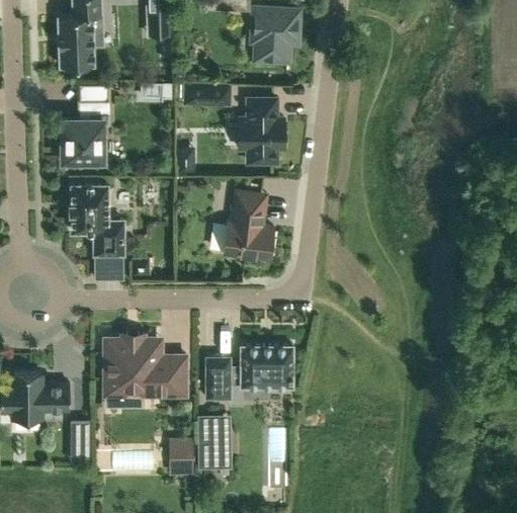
[(72,0),(74,19),(59,20),(61,69),(65,69),(65,72),(84,72),(84,69),(95,68),(94,51),(94,40),(103,39),(102,19),(101,0),(72,0)]
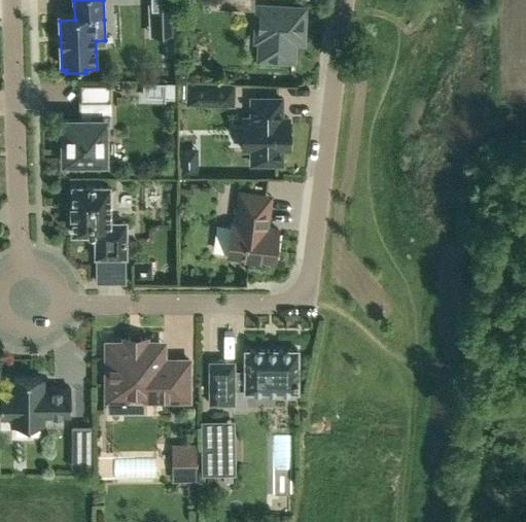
[(172,0),(149,0),(150,23),(151,38),(174,37),(174,22),(172,0)]
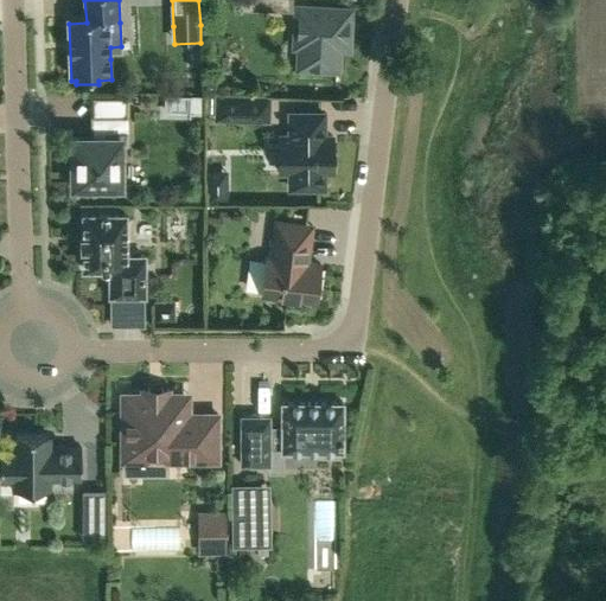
[(293,0),(250,0),(250,14),(293,17),(293,0)]
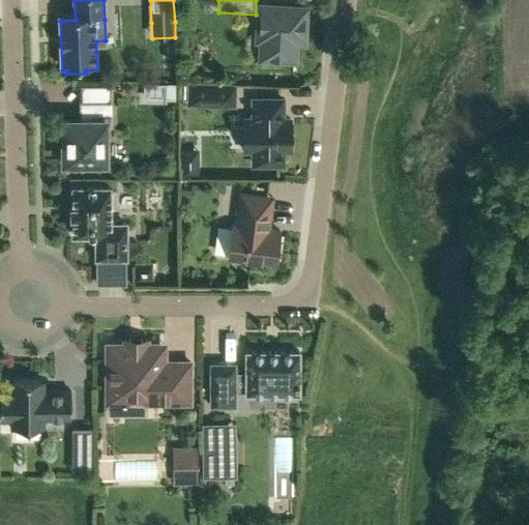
[(306,13),(261,11),(259,45),(273,46),(272,64),(295,65),(296,47),(304,47),(306,13)]
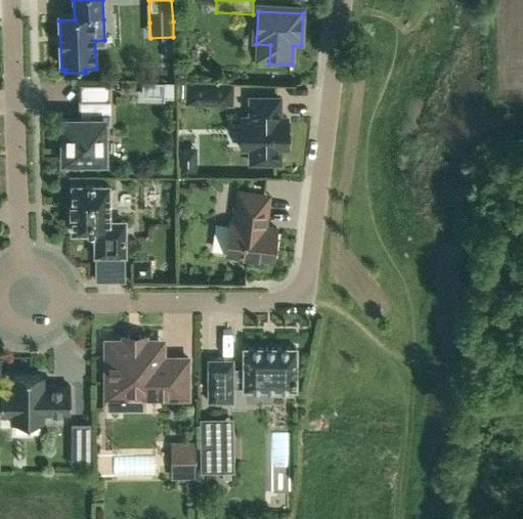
[(178,83),(144,83),(144,102),(178,102),(178,83)]
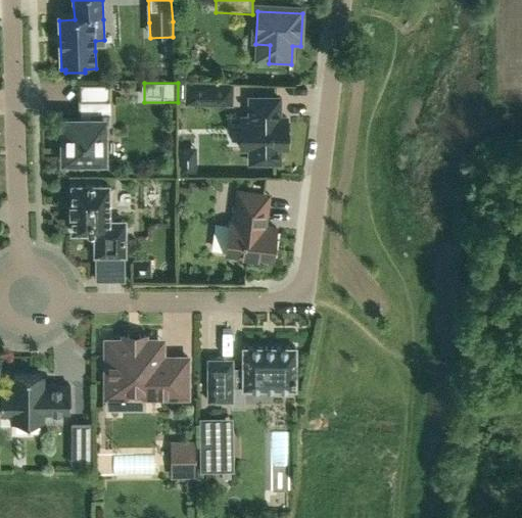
[(110,88),(81,88),(81,105),(110,105),(110,88)]
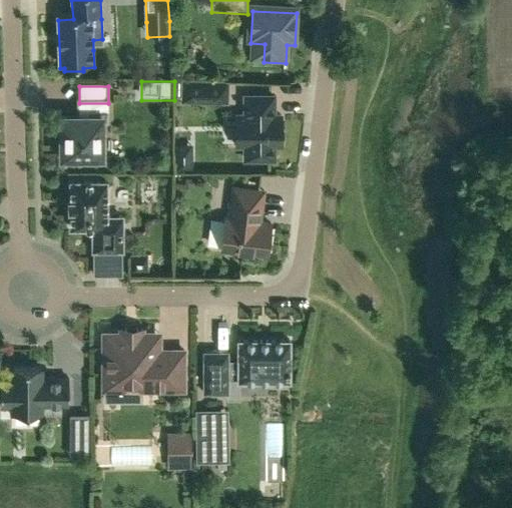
[(227,87),(184,86),(183,104),(227,105),(227,87)]
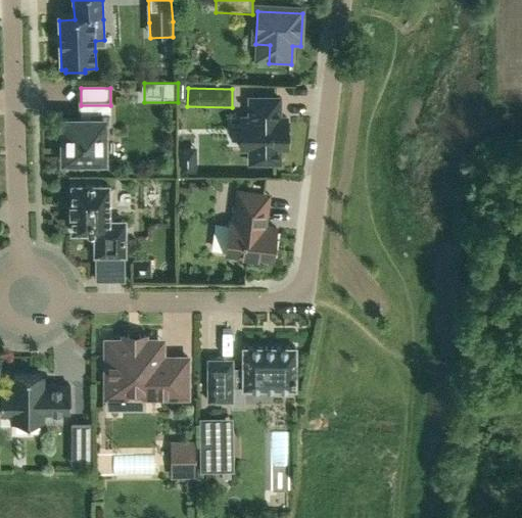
[(279,103),(251,102),(251,123),(242,123),(242,153),(253,153),(253,167),(277,167),(277,153),(287,153),(287,123),(279,123),(279,103)]
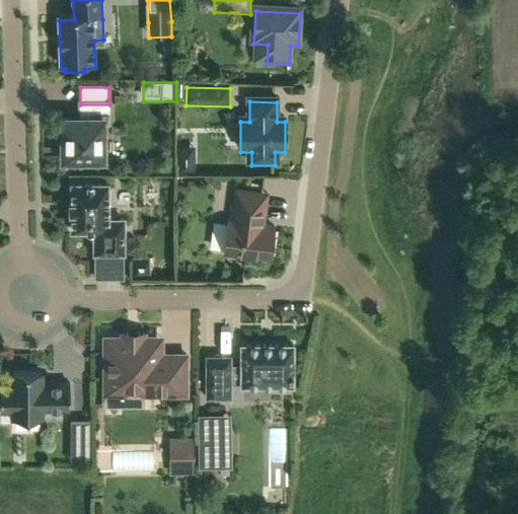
[(63,123),(63,163),(104,163),(104,128),(109,128),(109,117),(90,118),(91,123),(63,123)]
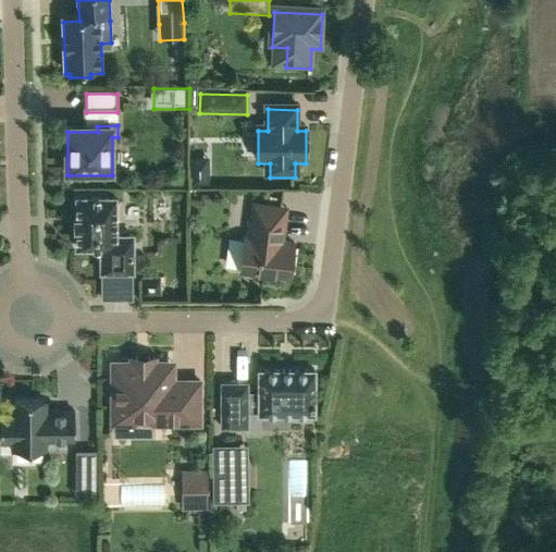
[(116,240),(116,203),(77,203),(77,253),(101,253),(101,277),(134,277),(134,240),(116,240)]
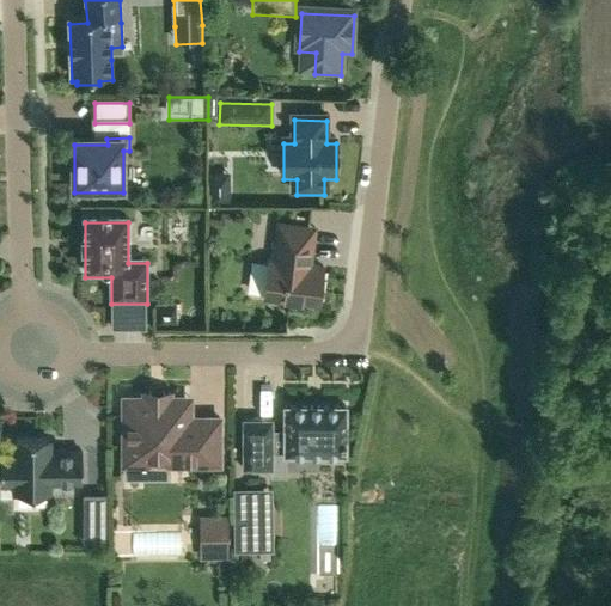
[(310,233),(280,228),(275,265),(270,264),(264,303),(319,310),(324,273),(312,270),(306,257),(310,233)]
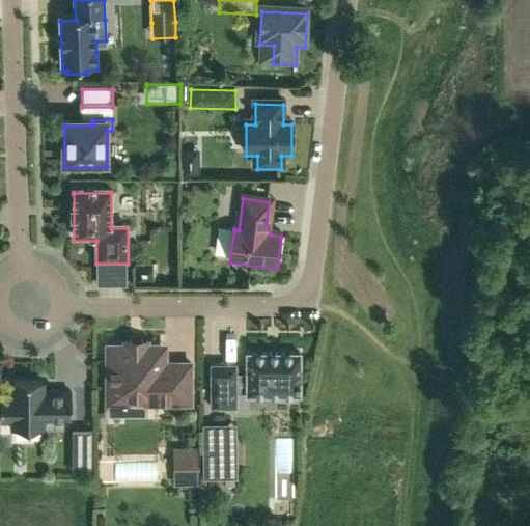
[(114,350),(108,356),(108,408),(126,408),(126,413),(129,416),(133,418),(137,419),(141,418),(145,416),(148,413),(148,408),(191,408),(191,369),(166,369),(166,356),(160,350),(114,350)]
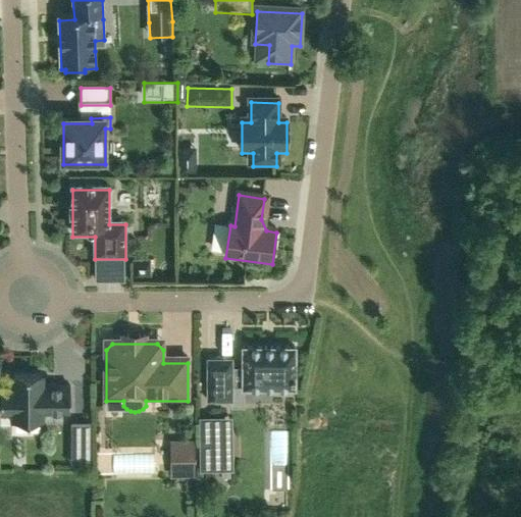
[(231,364),(208,364),(208,403),(232,403),(232,391),(244,391),(244,392),(295,392),(295,351),(244,351),(244,372),(231,372),(231,364)]
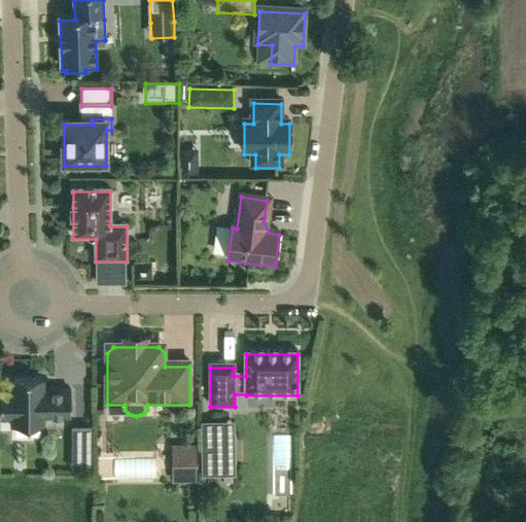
[(71,420),(71,393),(43,393),(43,383),(13,383),(13,395),(1,395),(1,422),(13,422),(13,429),(43,429),(43,420),(71,420)]
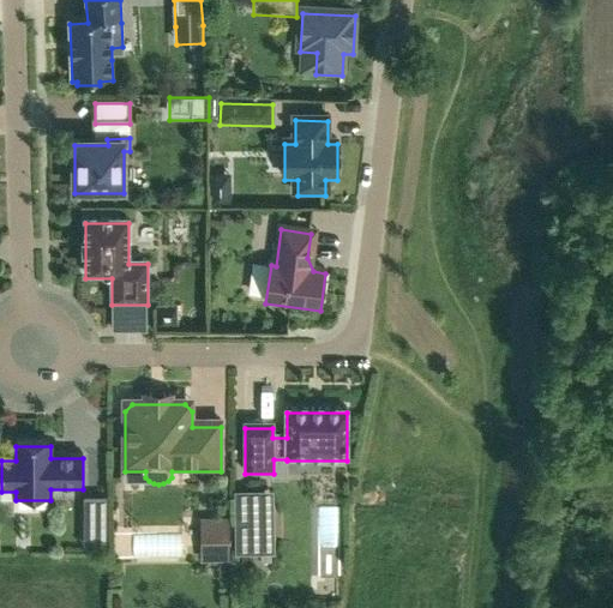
[(106,504),(86,504),(86,530),(106,530),(106,504)]
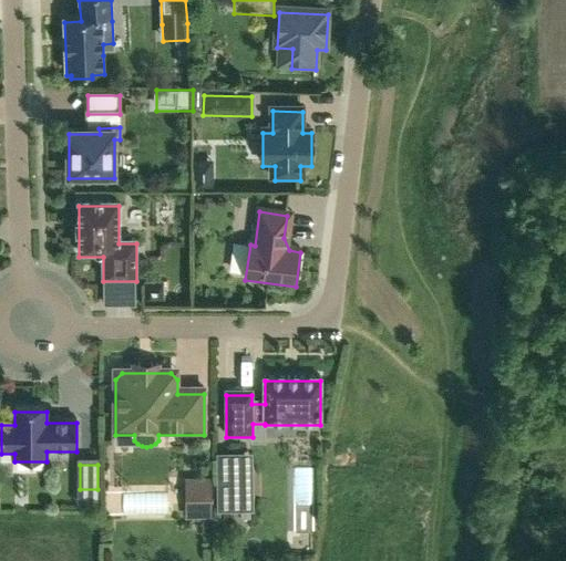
[(237,474),(235,467),(215,467),(216,515),(236,515),(237,507),(238,502),(238,497),(239,490),(238,482),(238,478),(237,474)]
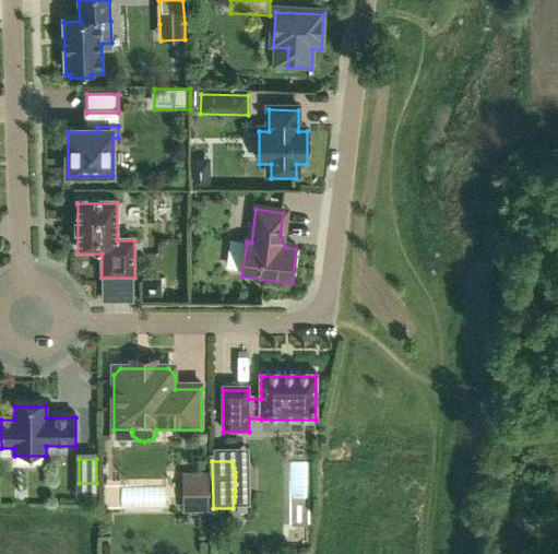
[(194,480),(194,496),(188,496),(188,513),(208,513),(208,480),(194,480)]
